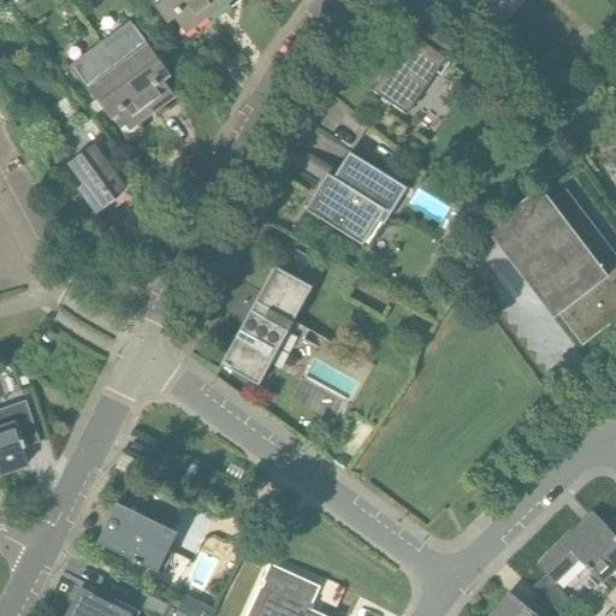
[(187,35),(211,17),(199,0),(150,0),(169,24),(176,19),(187,35)]
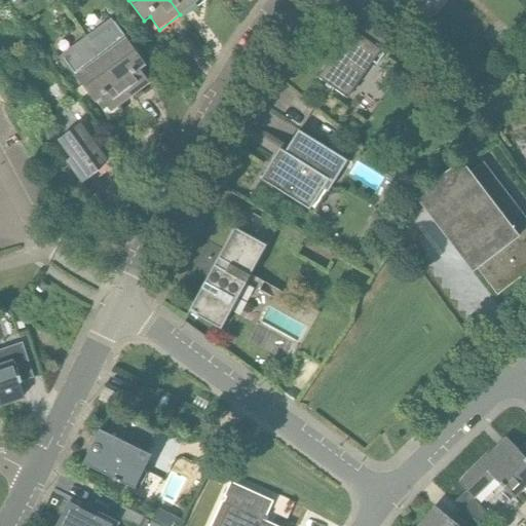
[(170,0),(180,14),(199,1),(198,0),(170,0)]
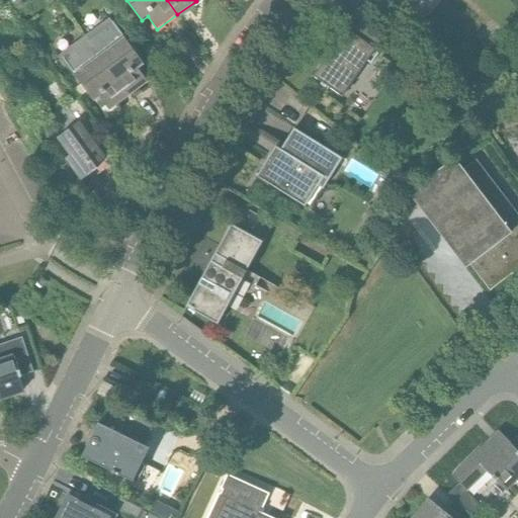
[(347,29),(314,76),(336,92),(352,69),(355,71),(364,60),(371,65),(390,39),(361,18),(351,32),(347,29)]
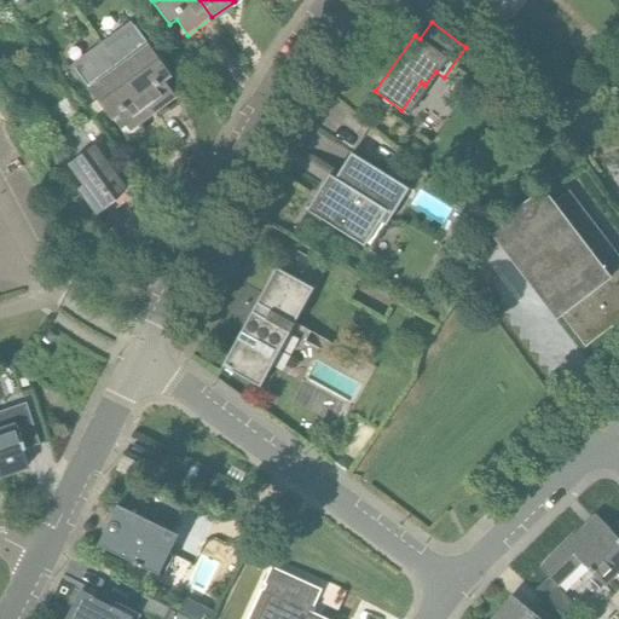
[(109,55),(117,65),(154,114),(177,96),(165,81),(172,75),(148,44),(137,52),(129,40),(109,55)]
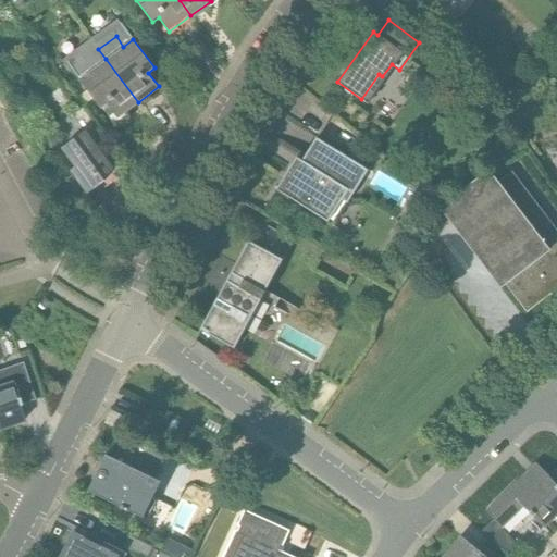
[(116,118),(138,102),(106,59),(78,78),(100,108),(107,102),(116,118)]
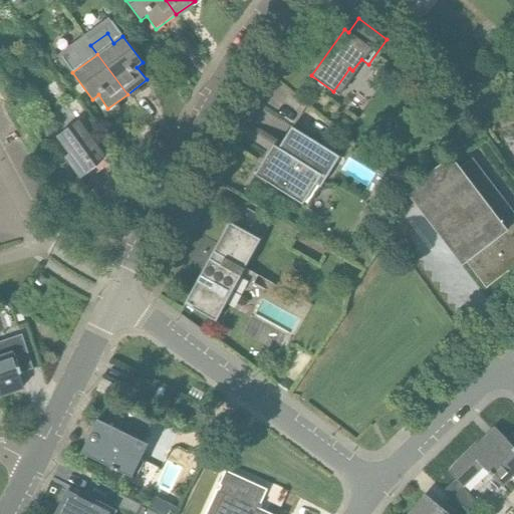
[(79,121),(57,138),(69,155),(66,158),(82,180),(97,168),(95,165),(105,158),(79,121)]
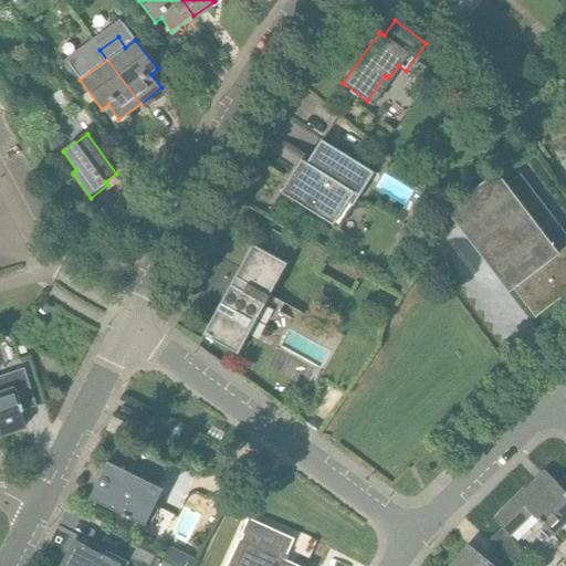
[(301,159),(280,192),(333,226),(353,194),(358,197),(374,174),(322,140),(307,164),(301,159)]
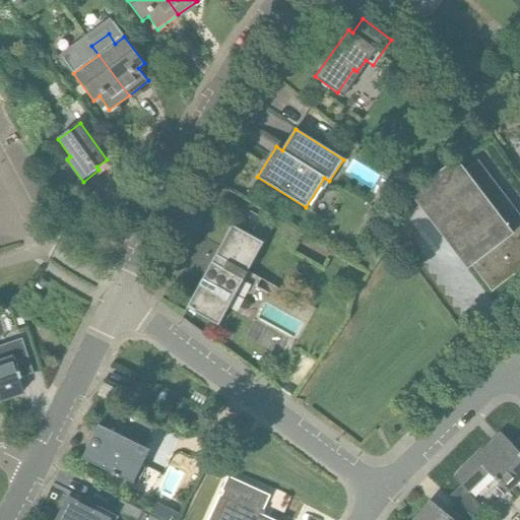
[(457,160),(412,195),(468,268),(472,266),(493,293),(519,271),(519,214),(478,160),(465,171),(457,160)]
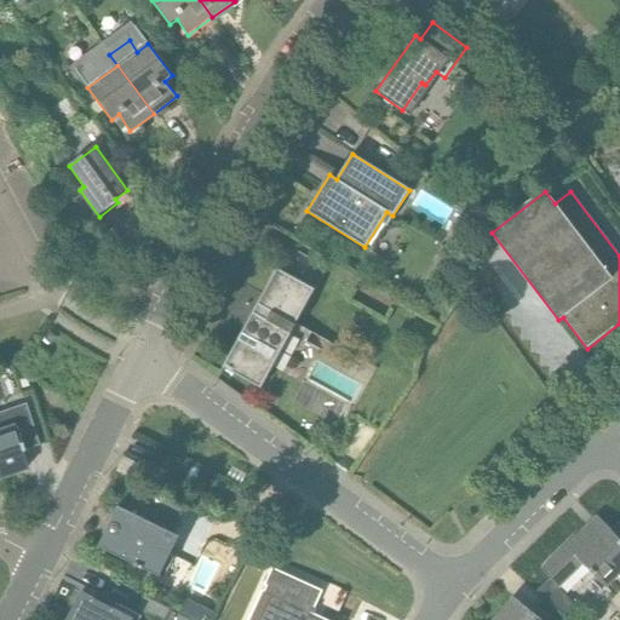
[(257,303),(296,325),(327,267),(287,246),(257,303)]
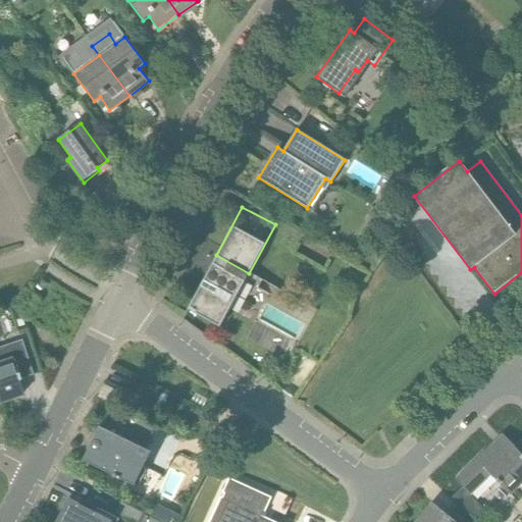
[(249,273),(216,255),(187,310),(219,327),(249,273)]
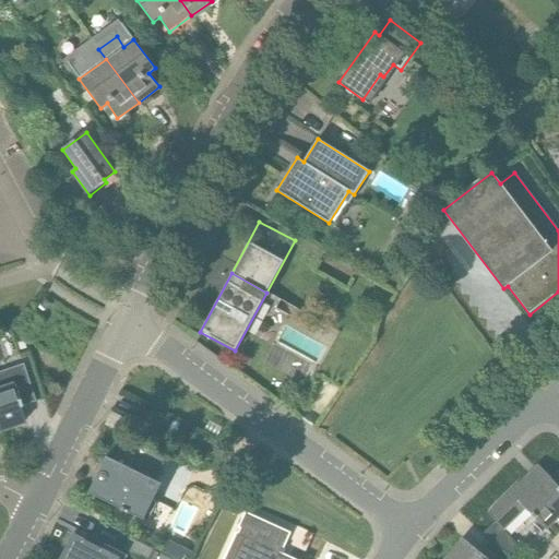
[(46,299),(40,306),(47,312),(52,306),(46,299)]
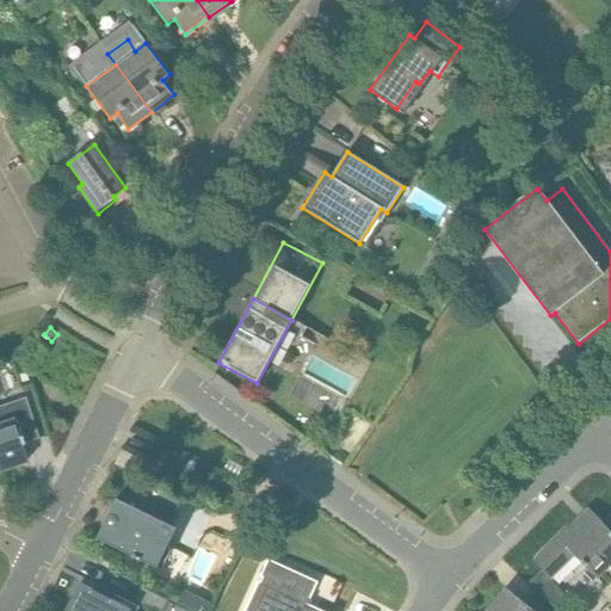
[(18,376),(20,383),(29,382),(26,374),(18,376)]
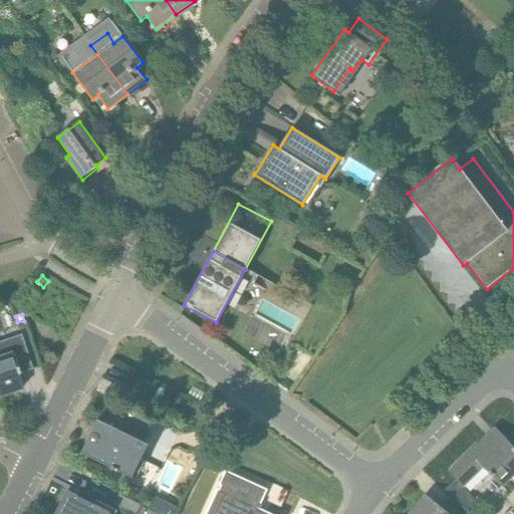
[(0,356),(0,396),(22,390),(17,374),(18,374),(11,353),(0,356)]
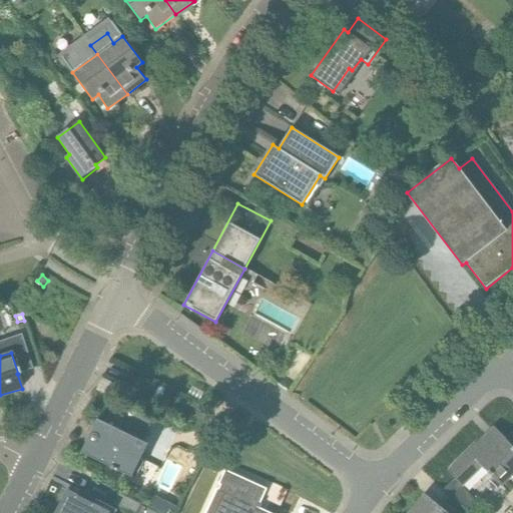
[(85,454),(113,468),(112,469),(117,472),(118,471),(132,478),(148,445),(101,422),(85,454)]
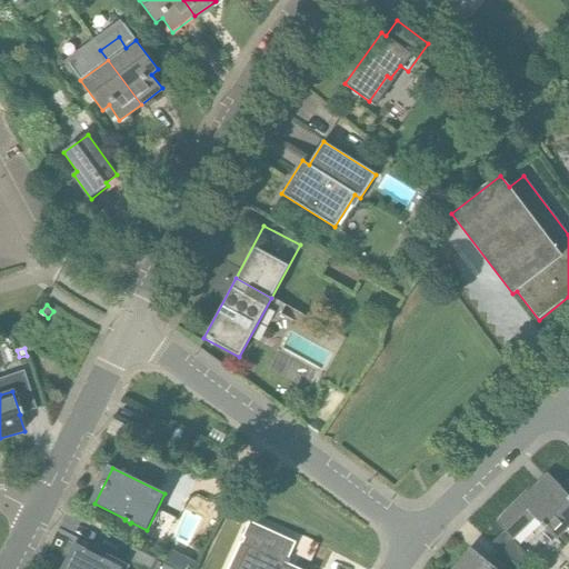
[(497,522),(513,540),(536,519),(557,541),(568,529),(568,495),(548,473),(497,522)]
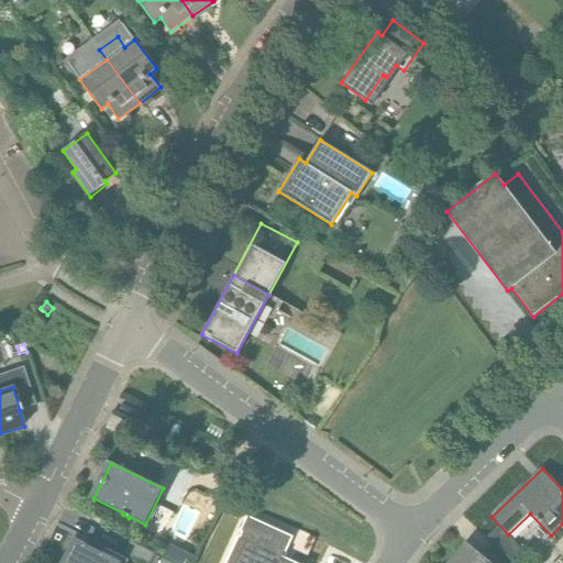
[(231,500),(224,515),(240,521),(245,507),(231,500)]
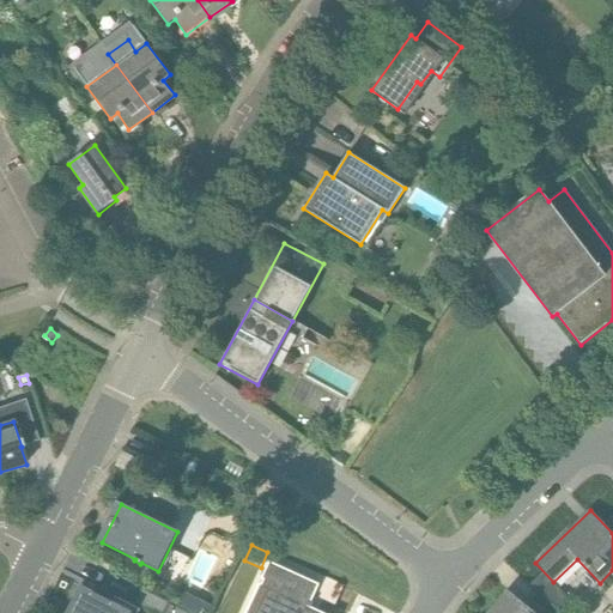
[(268,562),(244,612),(322,612),(305,605),(315,583),(268,562)]
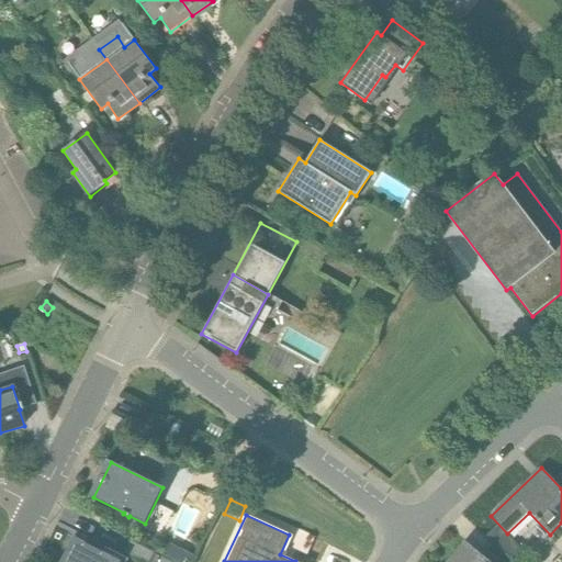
[(60,561),(122,561),(74,538),(60,561)]
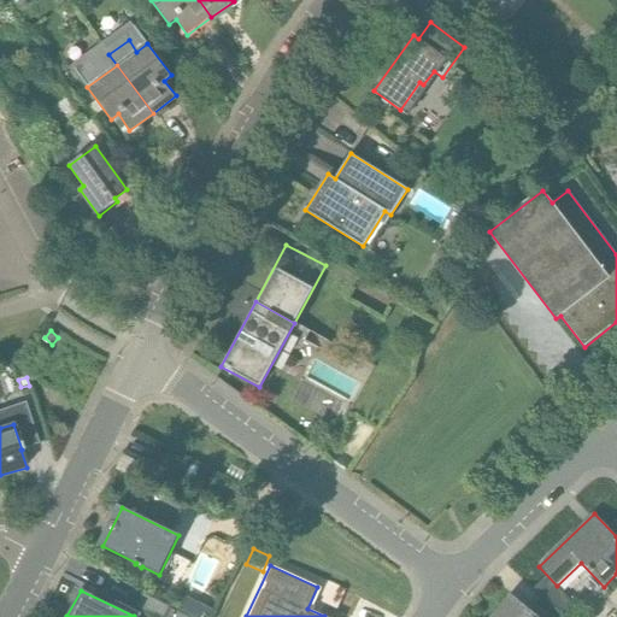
[(135,609),(153,616),(165,616),(171,607),(144,593),(135,609)]
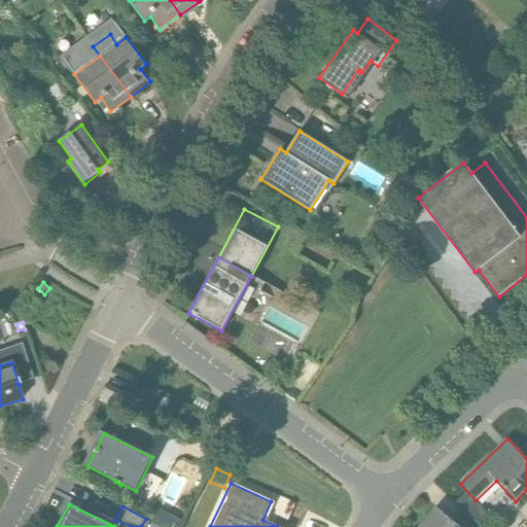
[(420,526),(459,526),(436,507),(420,526)]
